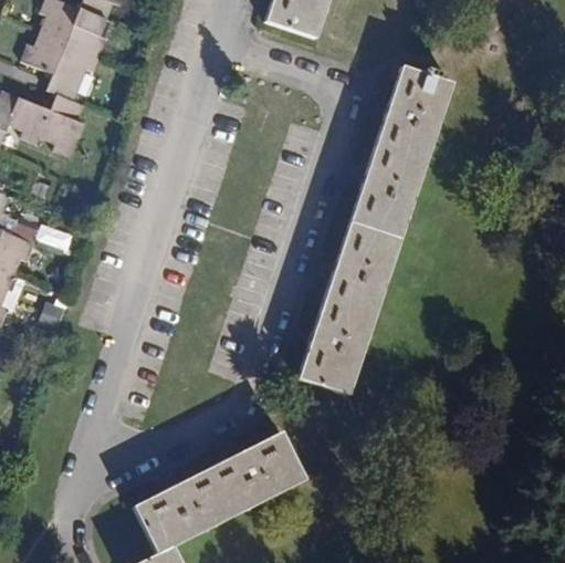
[(0,322),(2,323),(8,308),(1,305),(20,257),(27,260),(34,242),(3,230),(10,212),(3,210),(9,194),(0,190),(0,144),(9,124),(23,129),(21,136),(38,143),(40,137),(56,144),(54,149),(70,156),(84,122),(77,120),(84,103),(74,100),(87,68),(93,70),(105,38),(100,35),(114,1),(119,3),(121,0),(82,0),(80,7),(63,0),(45,0),(41,11),(46,13),(33,44),(28,42),(21,60),(53,73),(46,90),(56,93),(52,108),(2,90),(0,95),(0,94),(0,322)]
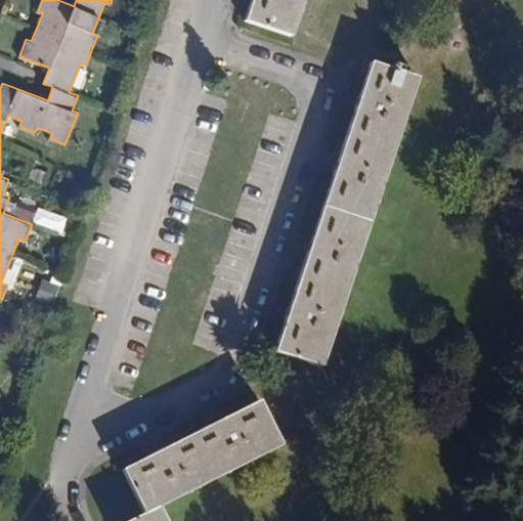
[(251,0),(245,18),(292,34),(302,0),(251,0)]
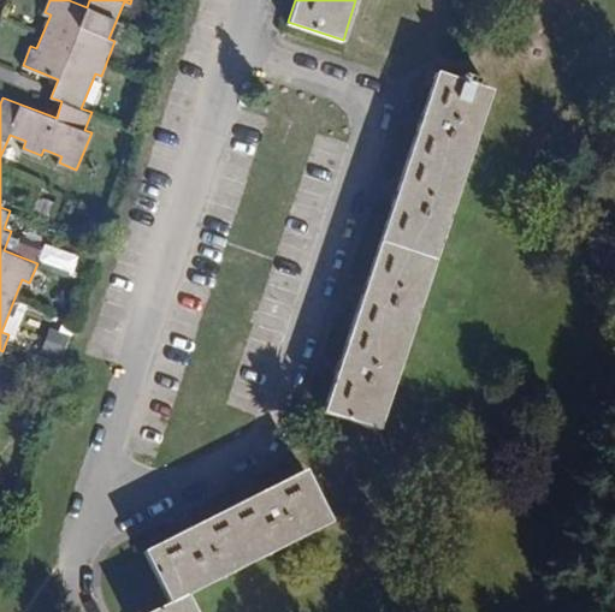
[(492,89),(437,71),(325,409),(377,427),(379,428),(492,89)]
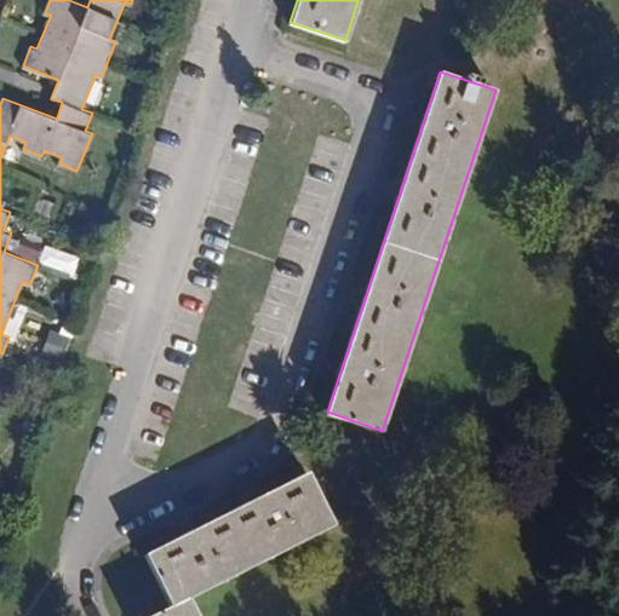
[(75,332),(55,324),(45,352),(67,360),(75,332)]
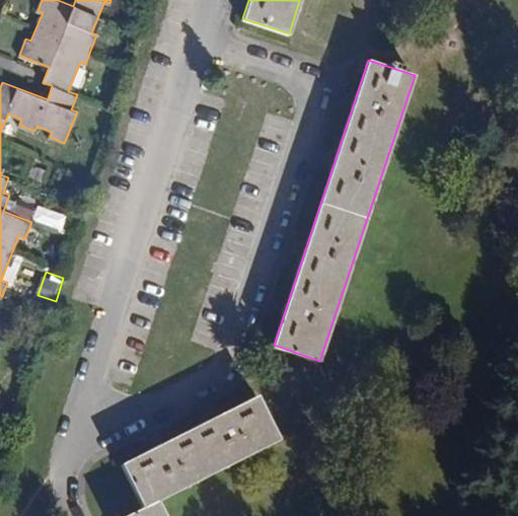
[(279,438),(259,394),(123,463),(144,506),(123,515),(166,515),(158,499),(279,438)]
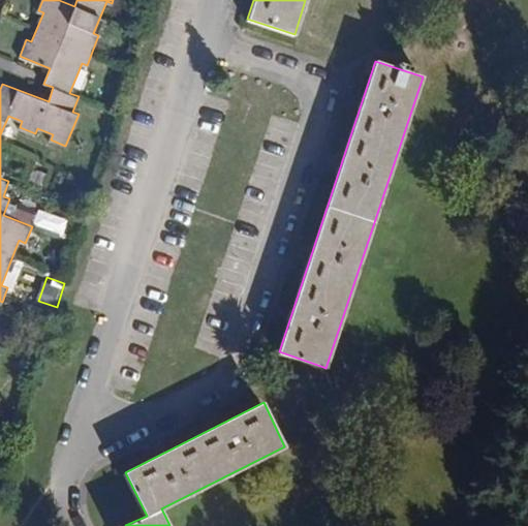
All buildings are outlined.
